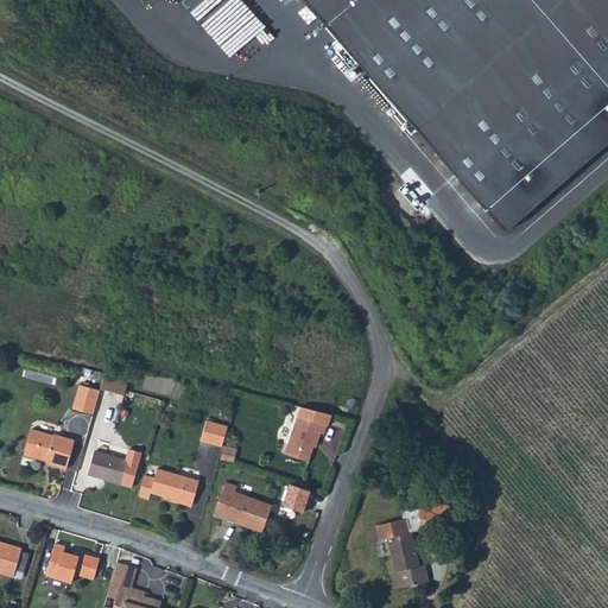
[(607,0),(309,0),(507,223),(607,137),(607,0)]
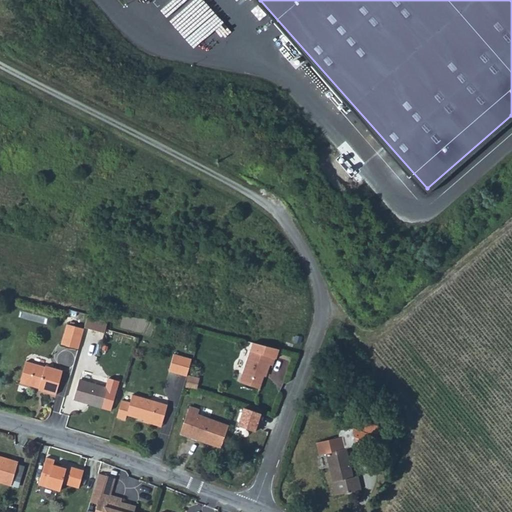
[(109,319),(88,314),(84,327),(106,333),(110,319),(109,319)]
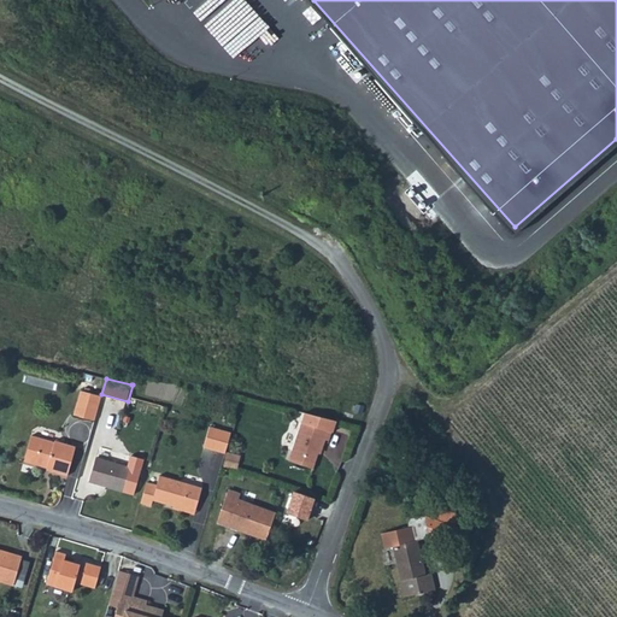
[(74,415),(94,422),(98,409),(101,397),(81,391),(77,403),(74,415)]
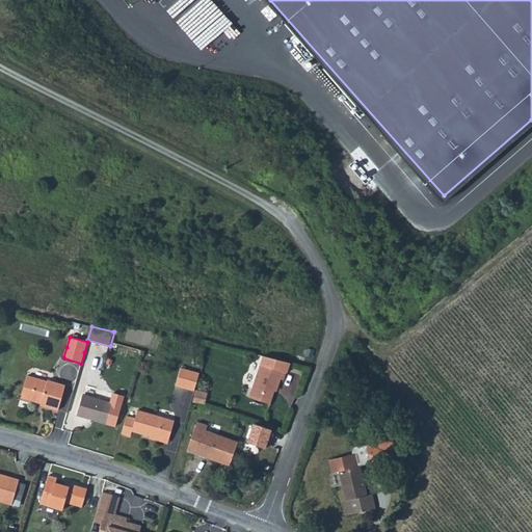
[(261,354),(248,396),(269,402),(274,384),(276,384),(278,377),(282,378),(284,371),(285,372),(289,361),(261,354)]
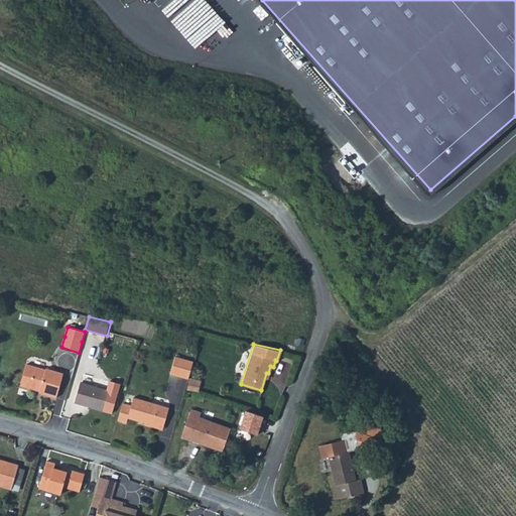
[(188,378),(194,361),(175,356),(170,373),(188,378)]
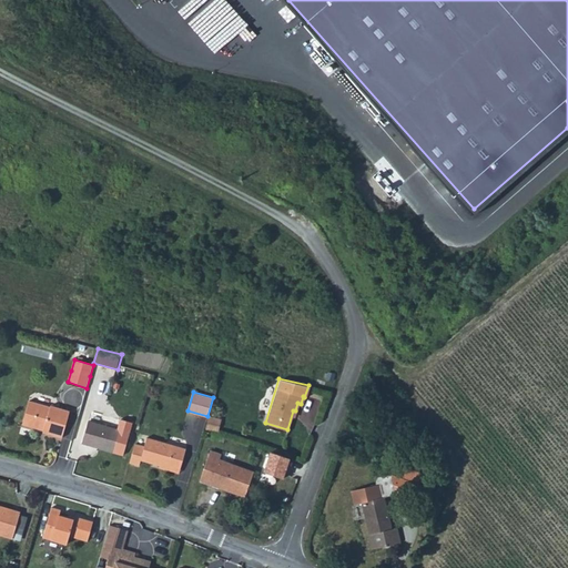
[(22,426),(27,427),(28,422),(51,429),(50,436),(61,439),(68,417),(69,412),(51,407),(50,408),(42,406),(29,403),(22,426)]
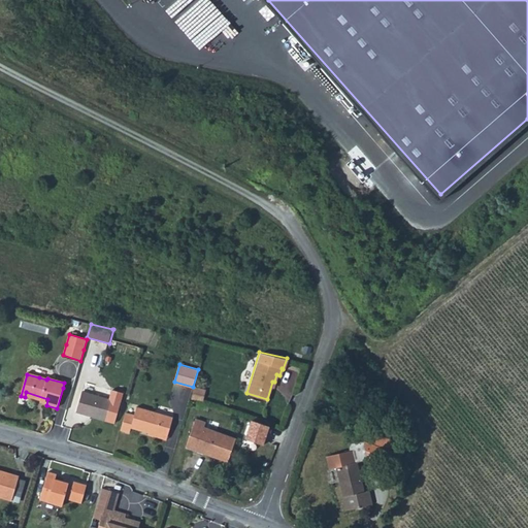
[(203,390),(193,387),(190,399),(200,402),(203,390)]
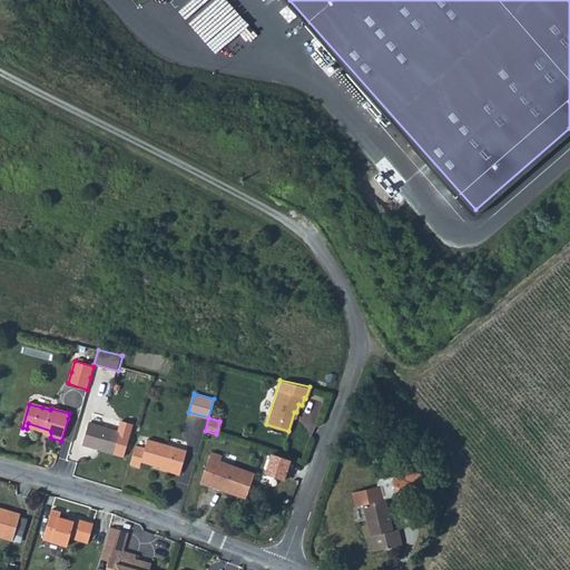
[(87,436),(85,443),(100,448),(116,453),(124,431),(91,421),(87,436)]
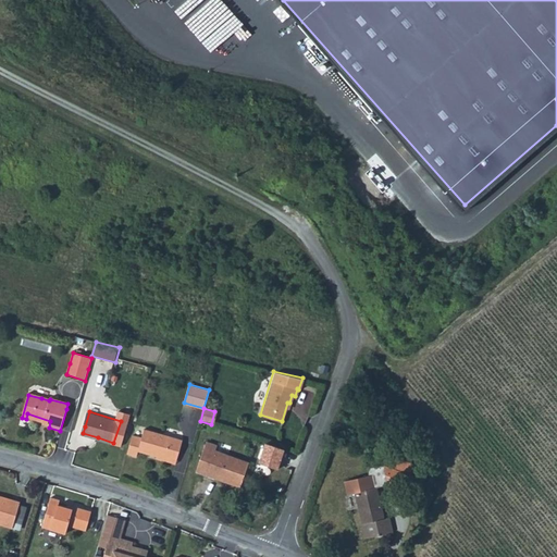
[(27,413),(26,419),(35,421),(38,420),(42,421),(41,425),(49,428),(50,421),(27,413)]
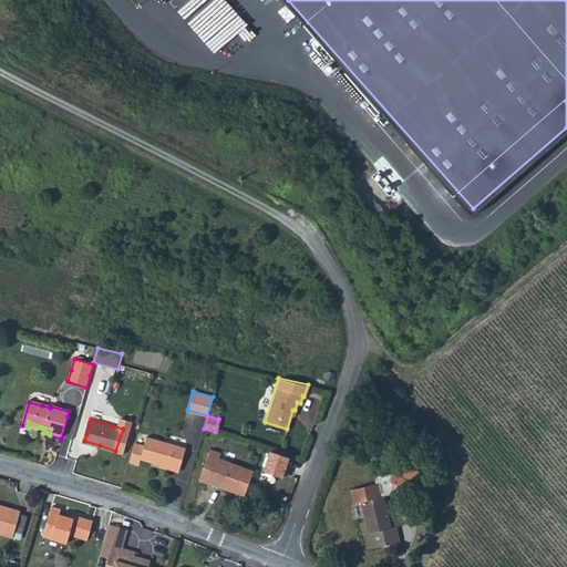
[(135,444),(130,463),(140,465),(142,461),(153,464),(160,465),(161,465),(182,470),(186,452),(187,449),(167,443),(147,437),(145,446),(135,444)]
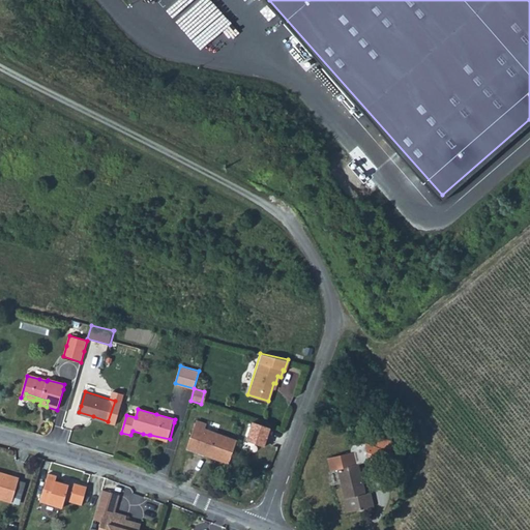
[(196,420),(188,445),(198,448),(197,451),(207,455),(207,451),(231,459),(237,439),(212,431),(204,429),(205,423),(196,420)]
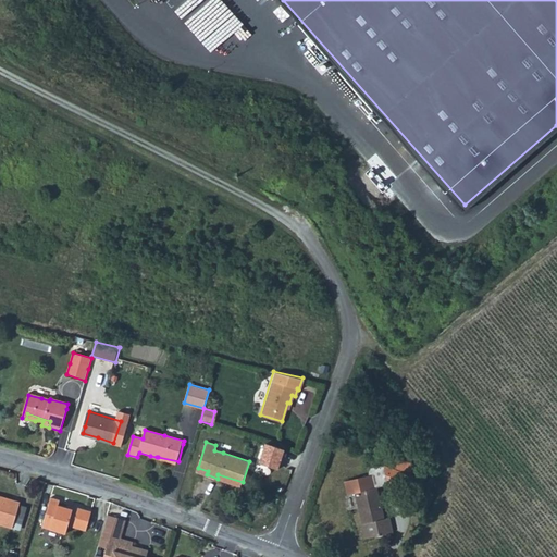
[(265,444),(259,463),(276,470),(283,450),(265,444)]
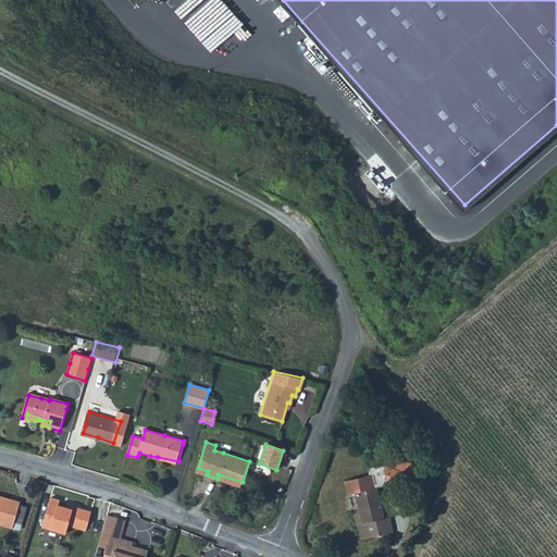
[(158,457),(157,457),(157,460),(177,466),(178,461),(158,457)]
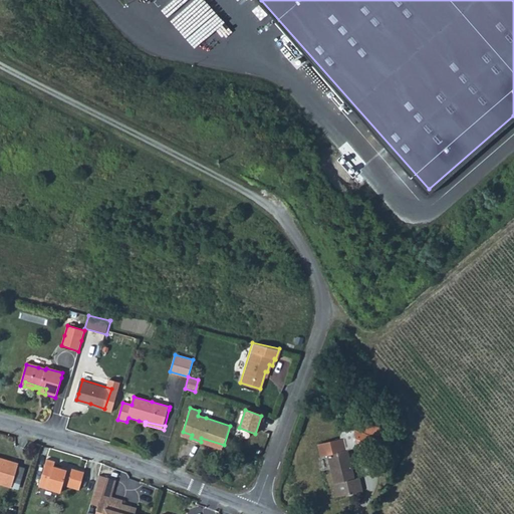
[(378,438),(363,432),(359,447),(373,452),(378,438)]
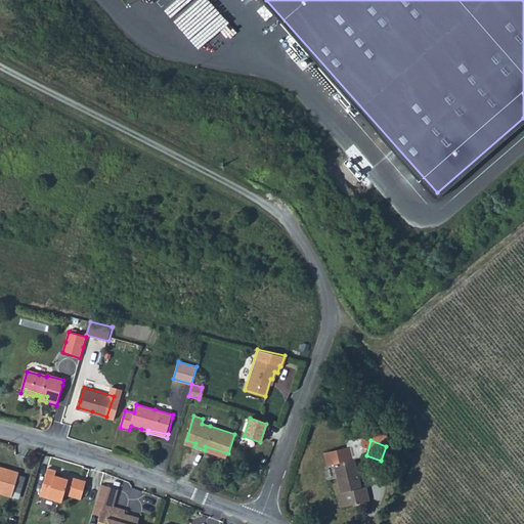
[(326,462),(336,460),(346,504),(369,497),(366,485),(362,486),(355,455),(351,456),(348,445),(324,451),(326,462)]
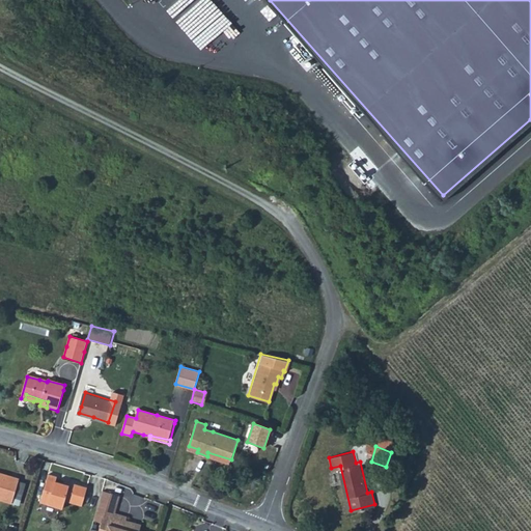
[(207,452),(207,456),(230,464),(231,459),(207,452)]
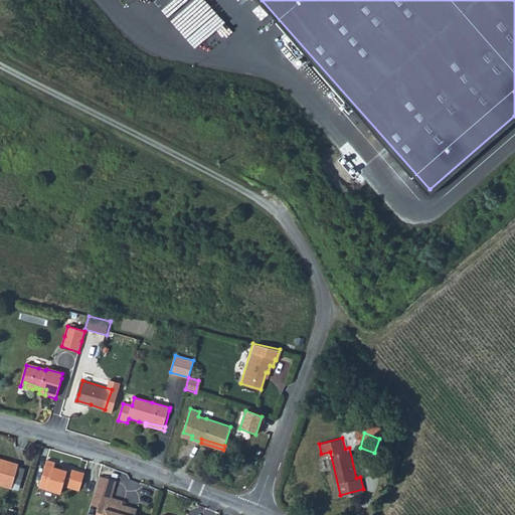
[(385,457),(385,458),(385,460),(387,461),(388,461),(390,460),(393,455),(388,452),(385,457)]
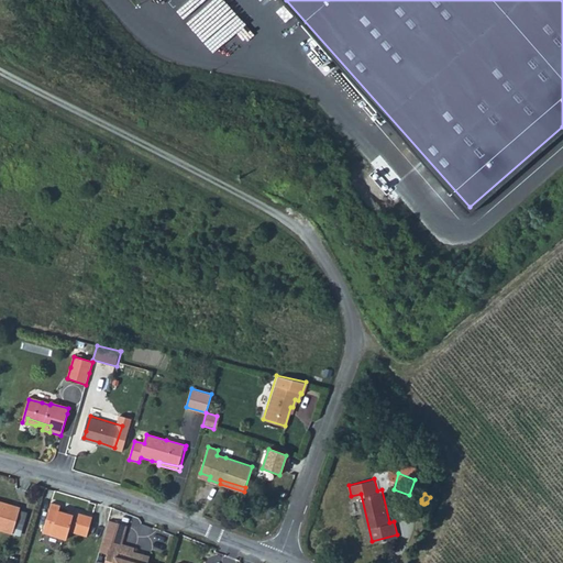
[(51,504),(42,534),(65,541),(67,532),(86,538),(91,520),(72,514),(72,516),(58,512),(61,507),(51,504)]
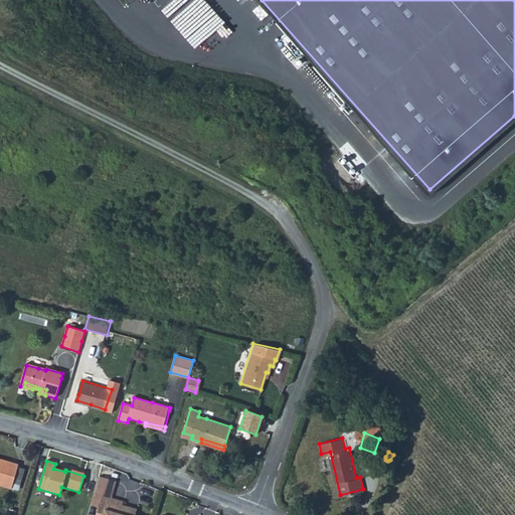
[(3,464),(0,463),(0,485),(11,489),(17,466),(3,462),(3,464)]
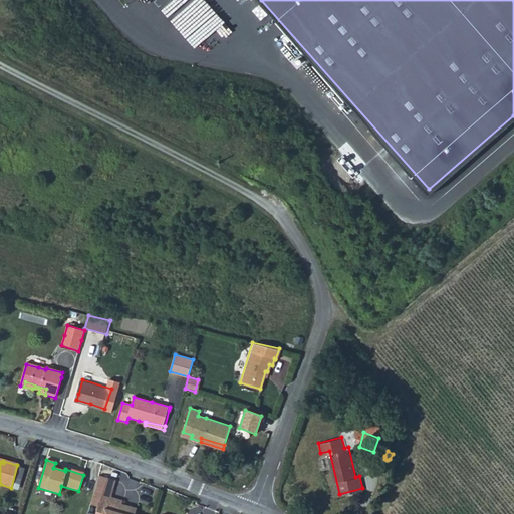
[(101,494),(95,513),(140,513),(136,513),(131,511),(132,506),(122,503),(122,500),(101,494)]
